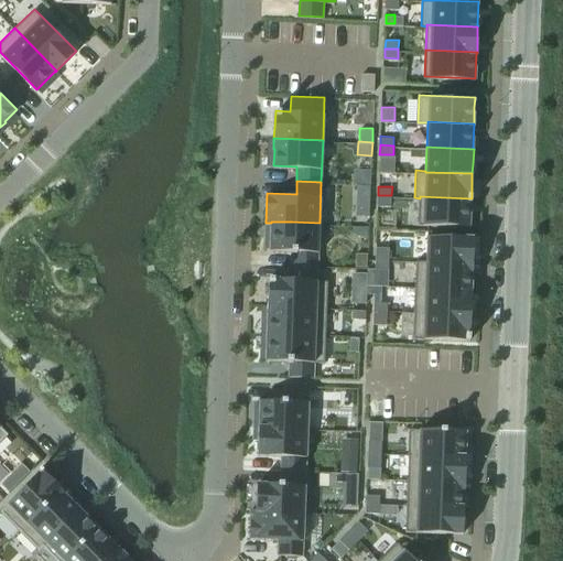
[(378,195),(378,204),(391,205),(391,195),(378,195)]
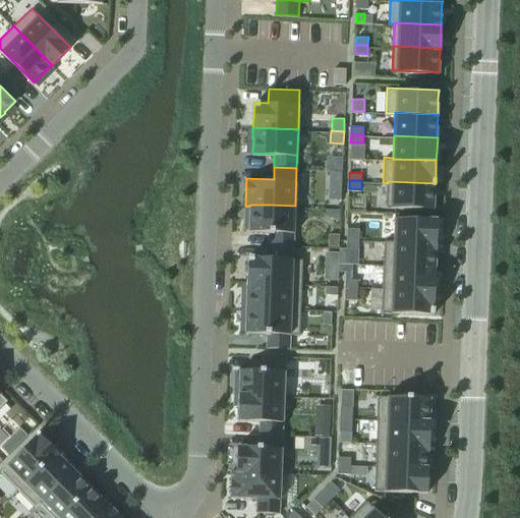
[(388,183),(387,206),(434,208),(435,184),(436,184),(436,183),(388,181),(388,183)]
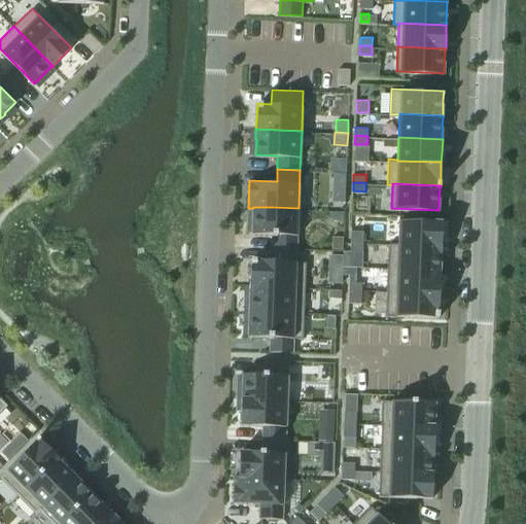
[(335,188),(334,199),(345,200),(345,188),(335,188)]
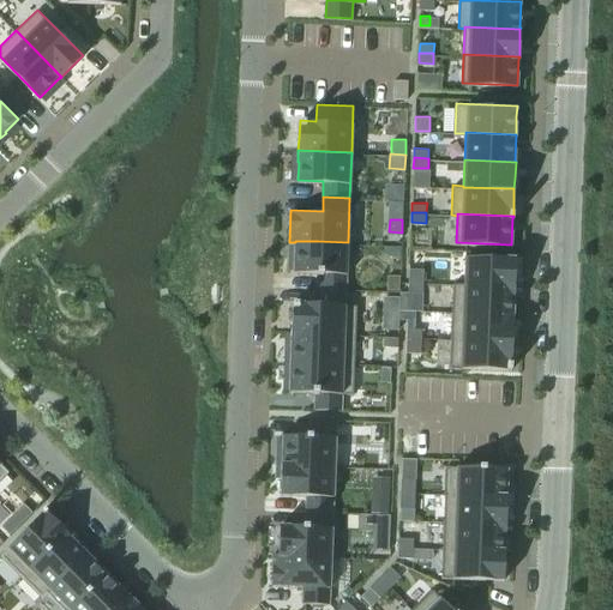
[(294,269),(294,271),(318,271),(317,273),(320,273),(319,287),(347,288),(348,242),(318,241),(295,241),(295,242),(294,269)]
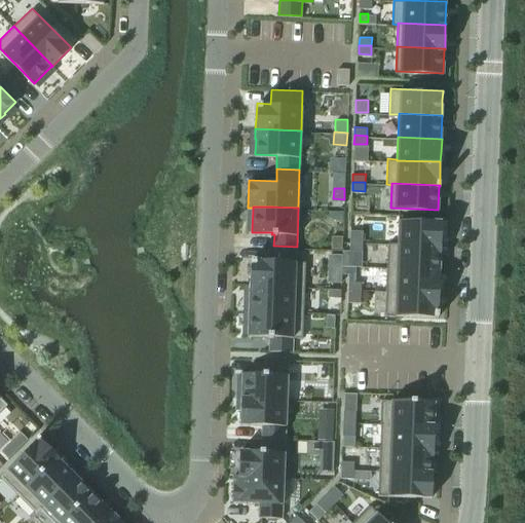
[(397,241),(397,243),(441,245),(442,233),(441,233),(442,220),(398,218),(397,241)]
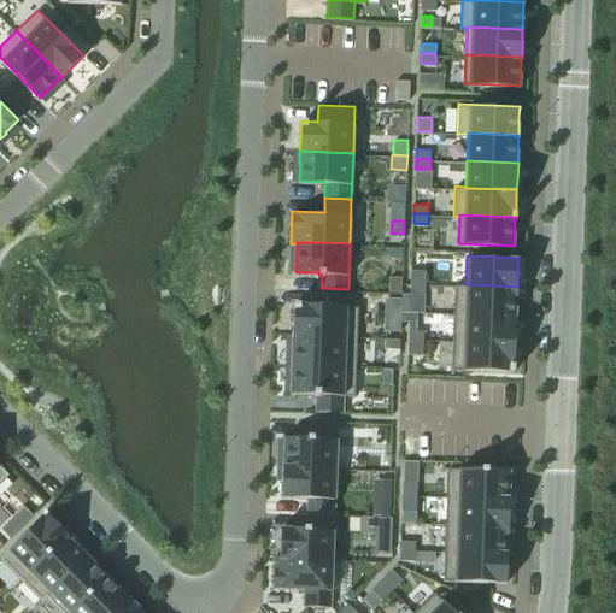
[(411,267),(411,282),(426,283),(427,269),(411,267)]
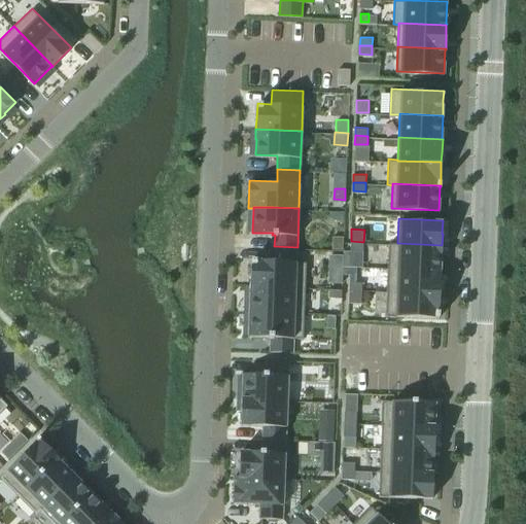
[(332,235),(331,247),(343,247),(343,235),(332,235)]
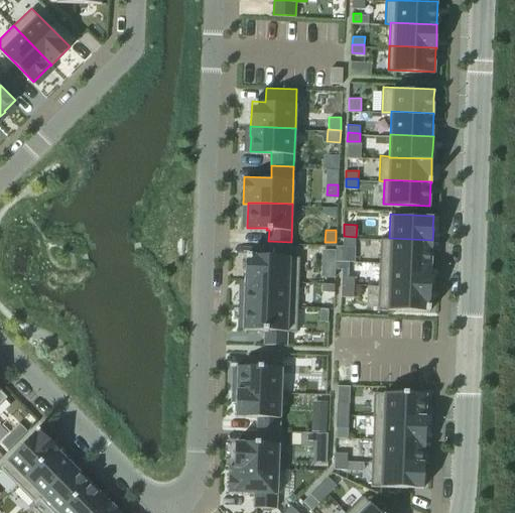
[(344,236),(344,244),(356,245),(356,237),(344,236)]
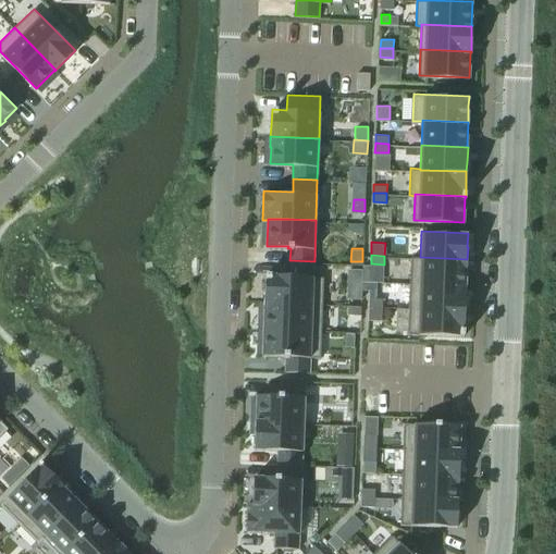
[(409,256),(408,282),(466,284),(466,283),(467,270),(467,259),(420,257),(420,256),(409,256)]
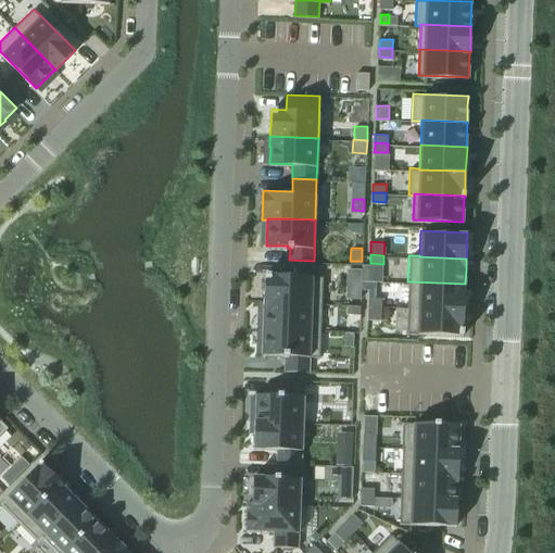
[(264,290),(264,300),(323,302),(324,275),(313,275),(314,261),(289,260),(289,274),(265,273),(264,290)]
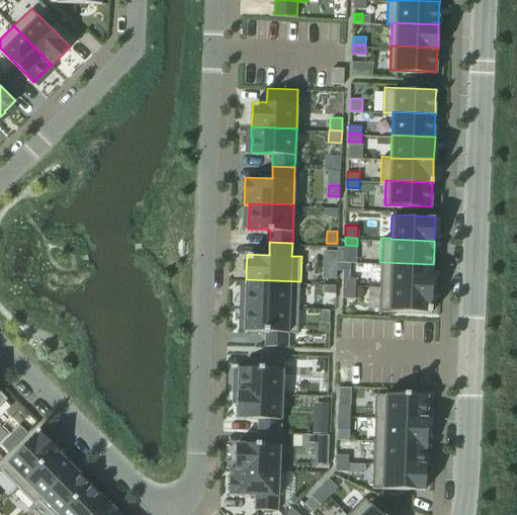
[(379,262),(378,284),(432,286),(432,278),(433,278),(433,264),(379,262)]
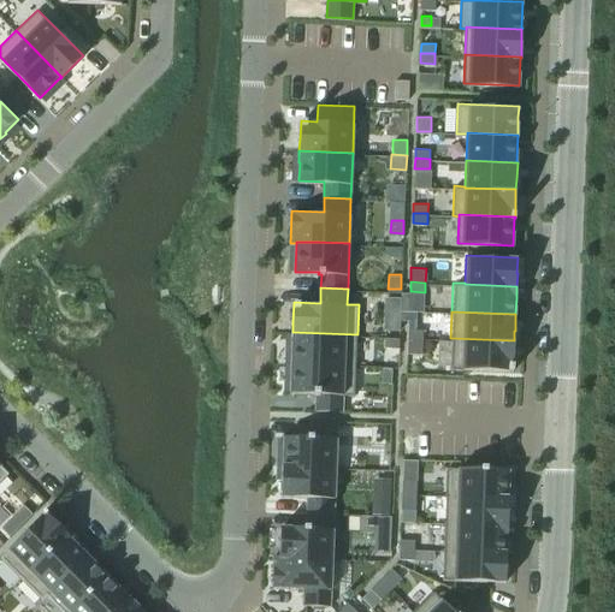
[(384,318),(384,327),(400,328),(401,318),(384,318)]
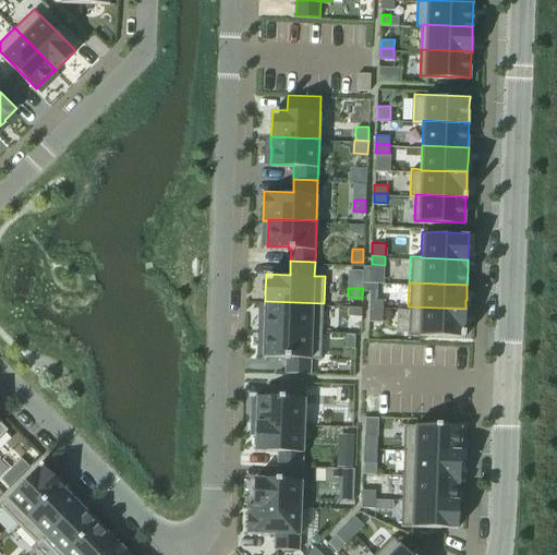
[(370,297),(370,305),(383,305),(384,298),(370,297)]
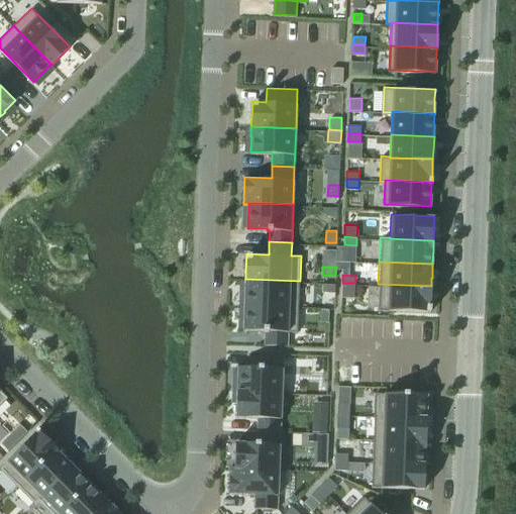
[(245,279),(244,289),(245,289),(244,303),(299,305),(300,281),(245,279)]
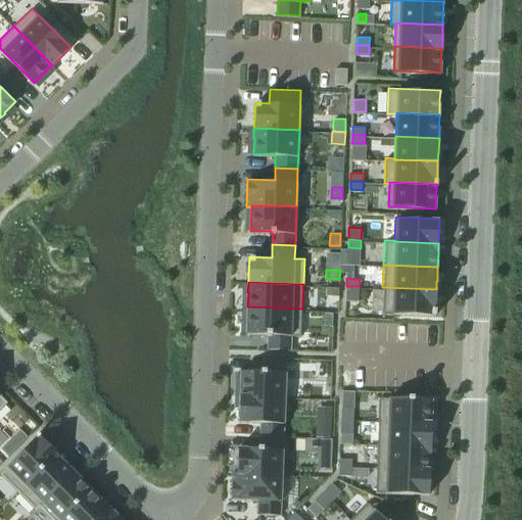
[(327,294),(339,294),(339,286),(327,285),(327,294)]
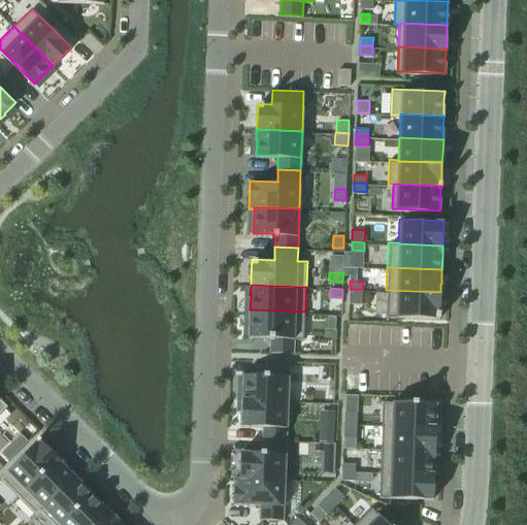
[(350,289),(350,302),(362,302),(362,289),(350,289)]
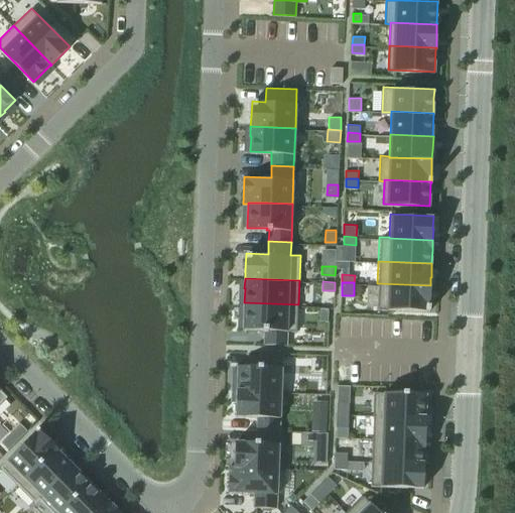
[(377,283),(377,307),(429,309),(430,285),(377,283)]
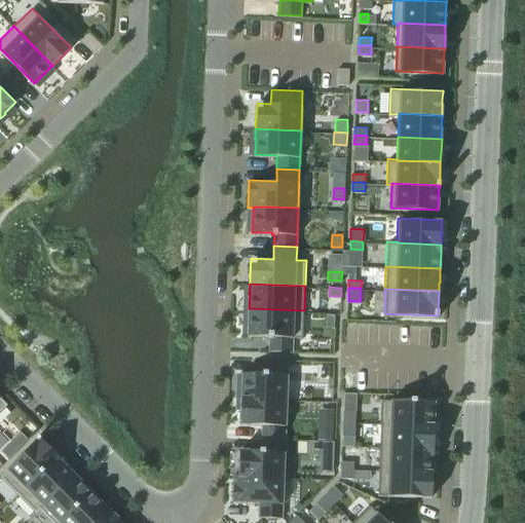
[(249,308),(248,334),(268,335),(268,336),(270,336),(269,349),(293,350),(293,336),(304,336),(304,310),(249,308)]
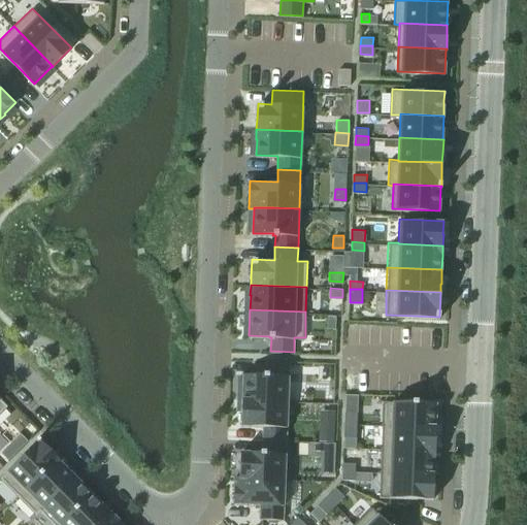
[(328,314),(327,327),(335,327),(336,314),(328,314)]
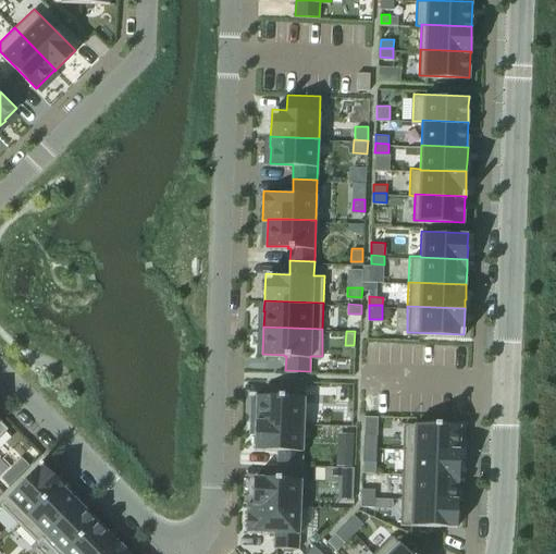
[(256,419),(256,420),(304,422),(306,380),(281,379),(281,393),(279,393),(278,394),(272,394),(262,394),(257,393),(257,395),(256,419)]
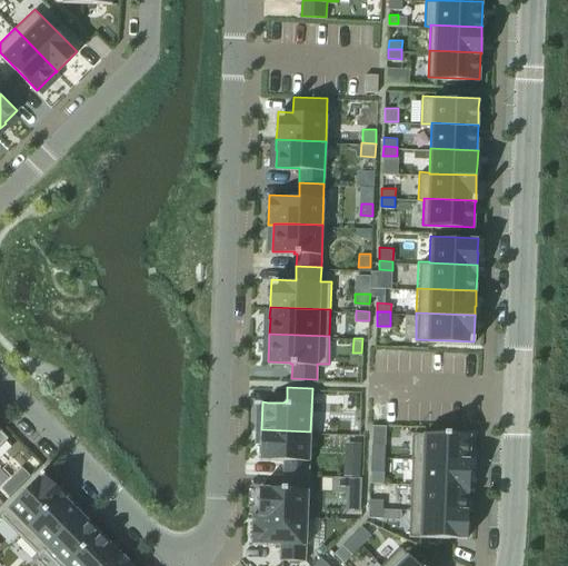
[(260,442),(260,457),(285,458),(284,473),(309,474),(310,432),(261,429),(261,428),(260,442)]
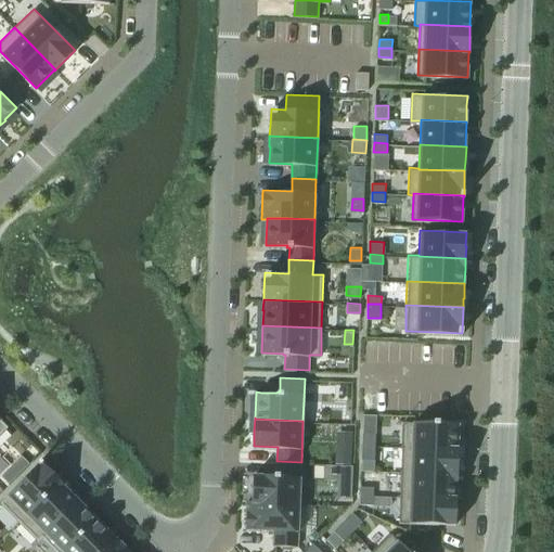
[(403,420),(402,446),(458,448),(459,422),(439,421),(439,420),(434,420),(434,421),(403,420)]
